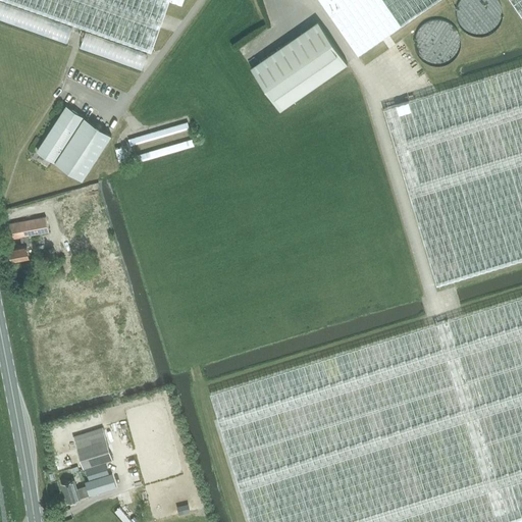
[(2,0),(152,52),(152,51),(170,0),(183,4),(184,0),(2,0)]
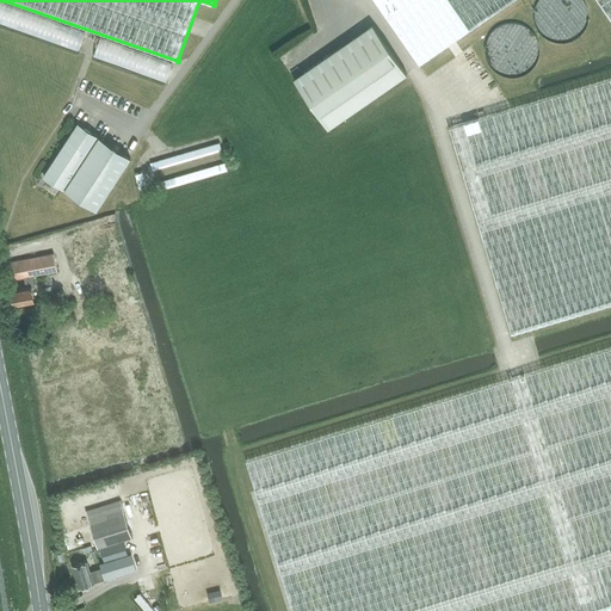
[(610,0),(374,0),(419,66),(513,0),(597,0),(610,20),(610,0)]
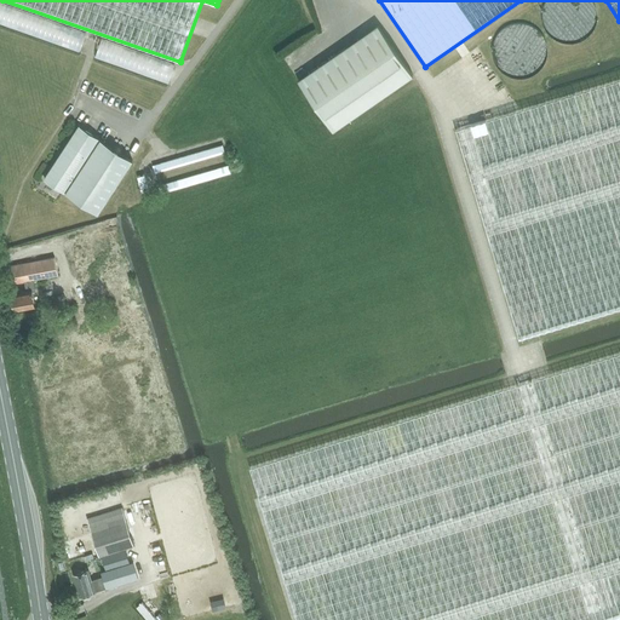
[(595,16),(593,11),(592,5),(590,1),(589,0),(545,0),(543,5),(541,10),(541,15),(541,21),(543,26),(545,30),(549,35),(554,38),(557,40),(562,41),(567,42),(570,42),(577,41),(583,38),(586,35),(590,30),(592,26),(593,21),(595,16)]
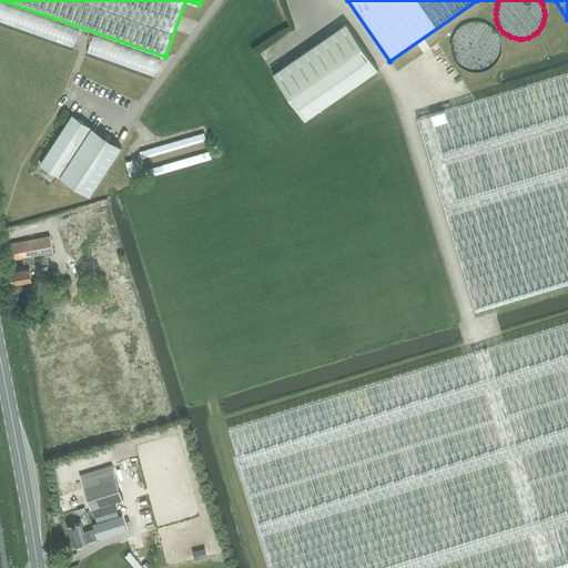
[(498,47),(497,41),(496,38),(494,33),(492,30),(488,27),(484,24),(480,23),(475,22),(472,22),(468,22),(464,23),(460,26),(457,29),(454,33),(452,37),(450,41),(449,46),(449,51),(450,56),(453,59),(456,63),(460,67),(464,69),(468,70),(474,71),(478,70),(482,69),(486,67),(490,64),(494,61),(496,57),(497,52),(498,47)]
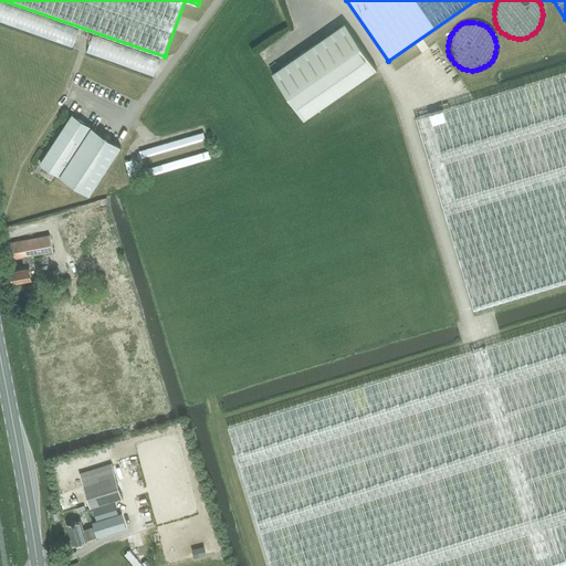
[(272,73),(304,119),(377,69),(345,23),(272,73)]
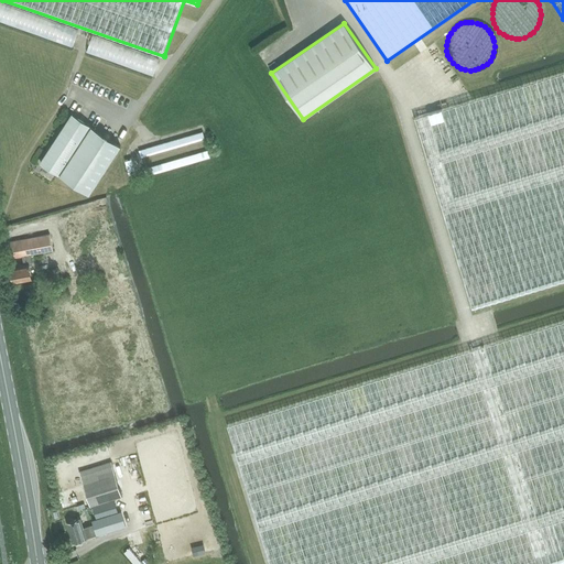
[(563,72),(414,118),(472,307),(563,280),(563,72)]
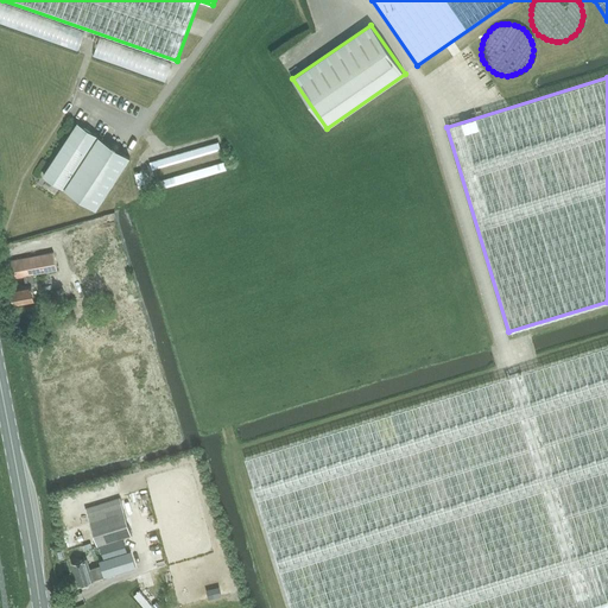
[(44,176),(63,189),(97,135),(77,122),(44,176)]
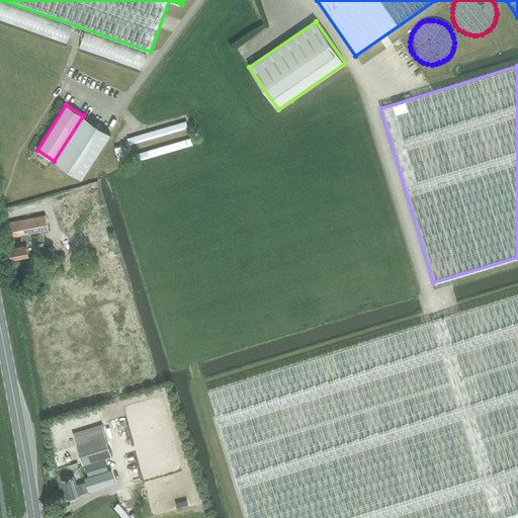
[(83,115),(55,160),(82,178),(110,133),(83,115)]
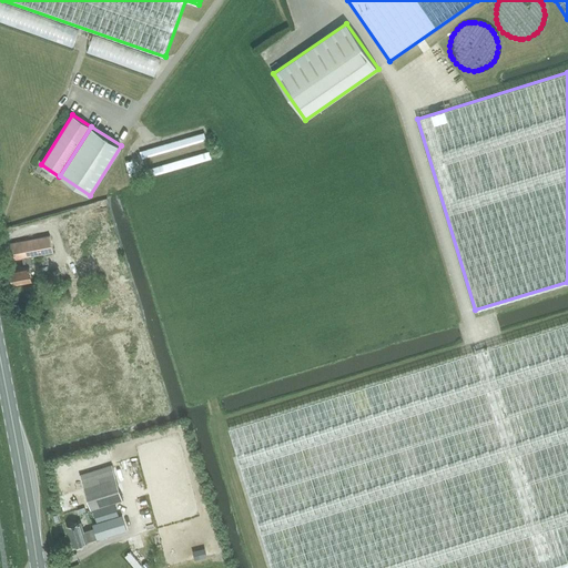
[(204,132),(139,151),(141,158),(205,139),(204,132)]
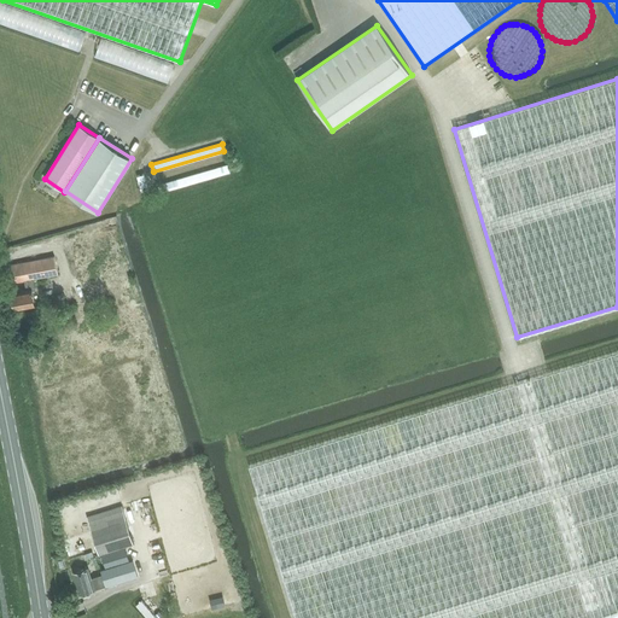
[(227,164),(157,185),(159,192),(229,172),(227,164)]
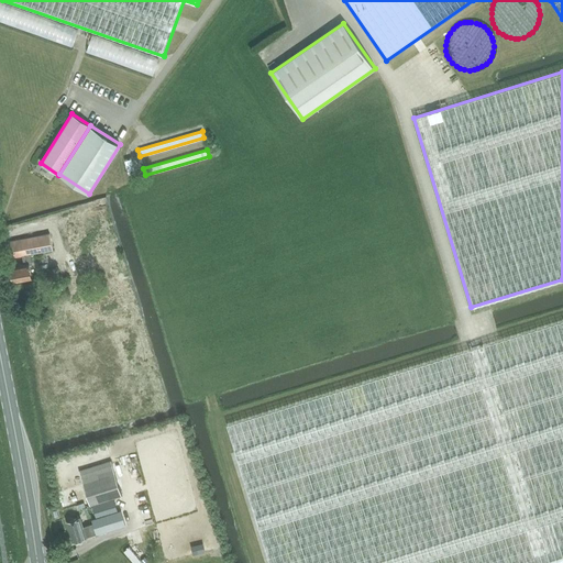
[(10,242),(12,258),(22,256),(24,265),(10,267),(11,273),(10,274),(10,275),(11,280),(12,282),(13,283),(32,279),(29,264),(32,263),(30,255),(53,250),(48,234),(10,242)]
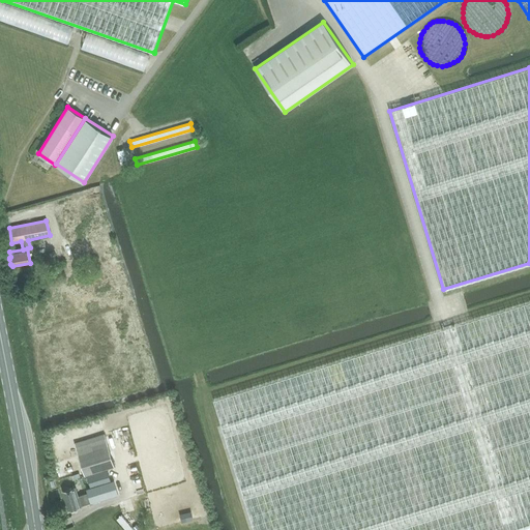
[(529,300),(436,329),(213,399),(254,529),(513,529),(529,525),(529,300)]
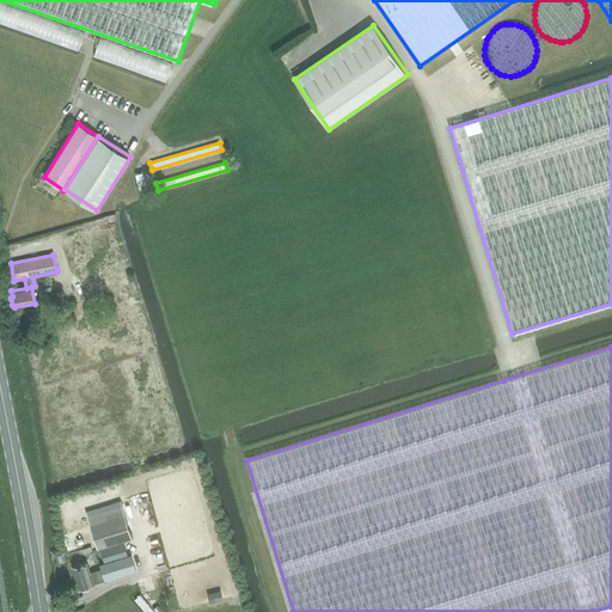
[(86,513),(97,549),(132,538),(121,502),(86,513)]
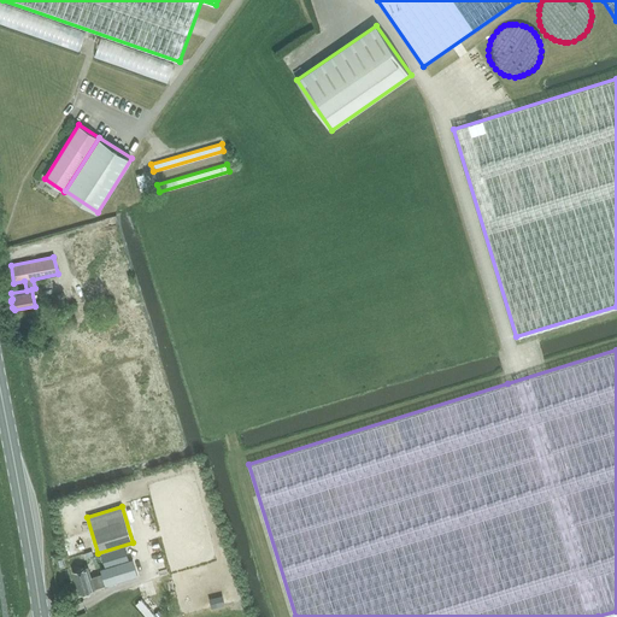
[(105,566),(129,559),(125,547),(101,554),(105,566)]
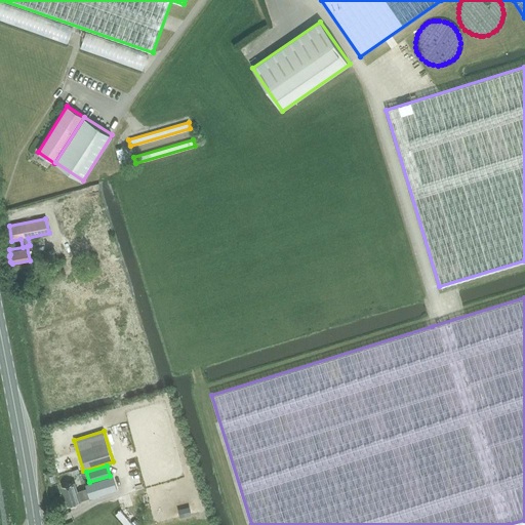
[(86,489),(77,492),(75,483),(62,487),(68,506),(118,490),(113,476),(85,485),(86,489)]
